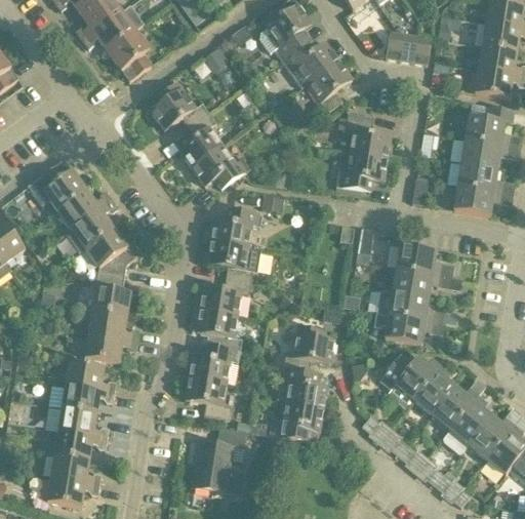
[(56,0),(55,1),(62,10),(67,6),(68,1),(70,0),(72,0),(80,12),(96,0),(56,0)]
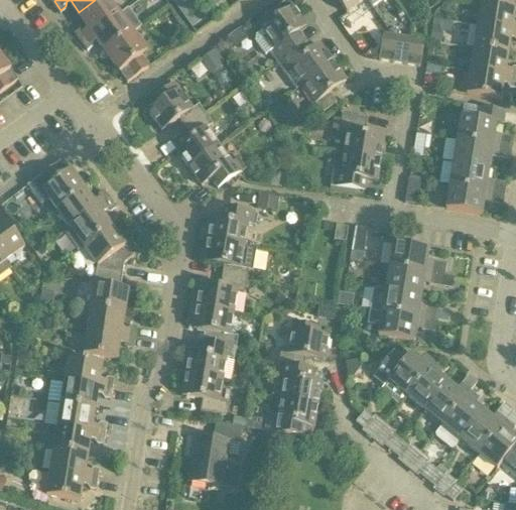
[(95,0),(79,12),(88,24),(85,26),(80,26),(75,30),(81,38),(121,10),(113,0),(95,0)]
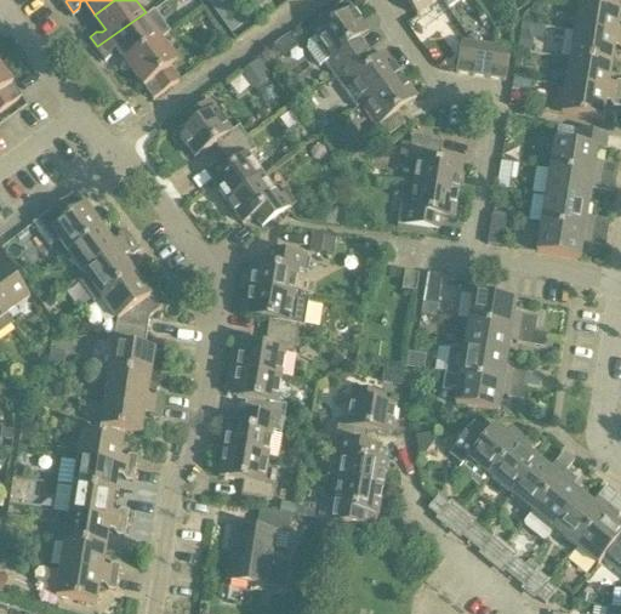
[(211,0),(232,27),(250,13),(240,0),(211,0)]
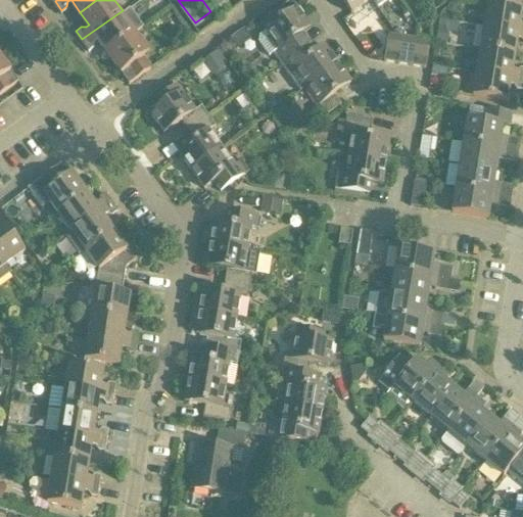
[(262,19),(267,27),(259,32),(263,35),(258,38),(270,52),(274,49),(280,59),(301,44),(294,35),(311,22),(297,4),(294,0),(288,0),(282,5),(262,19)]
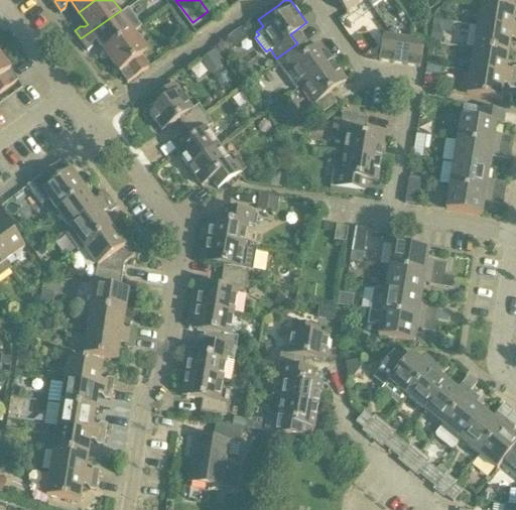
[(340,0),(347,9),(359,0),(340,0)]
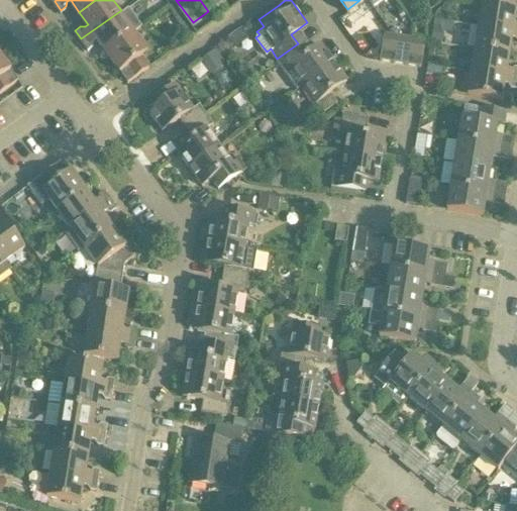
[(483,0),(479,22),(516,28),(516,21),(514,21),(516,4),(490,0),(483,0)]
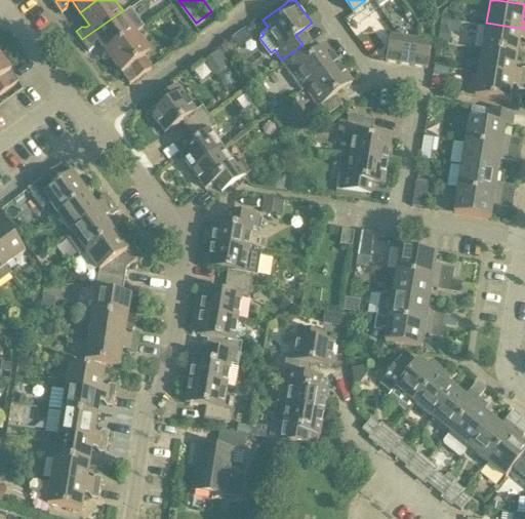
[(145,24),(130,4),(123,10),(82,39),(89,48),(94,44),(95,39),(98,37),(108,49),(136,29),(145,24)]
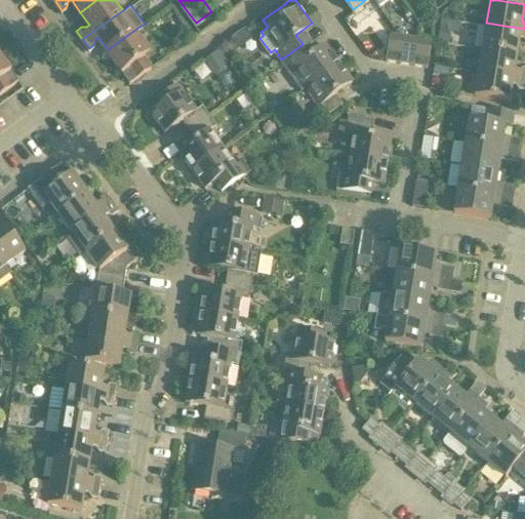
[(524,29),(486,23),(483,46),(518,51),(520,36),(524,37),(524,38),(524,29)]
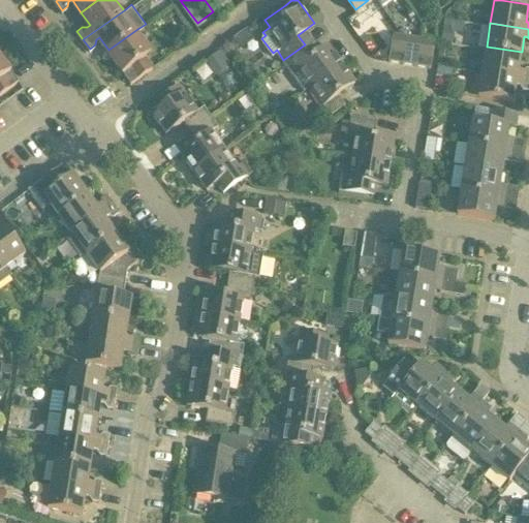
[(137,29),(109,50),(116,61),(123,70),(130,81),(153,64),(166,55),(144,25),(137,29)]
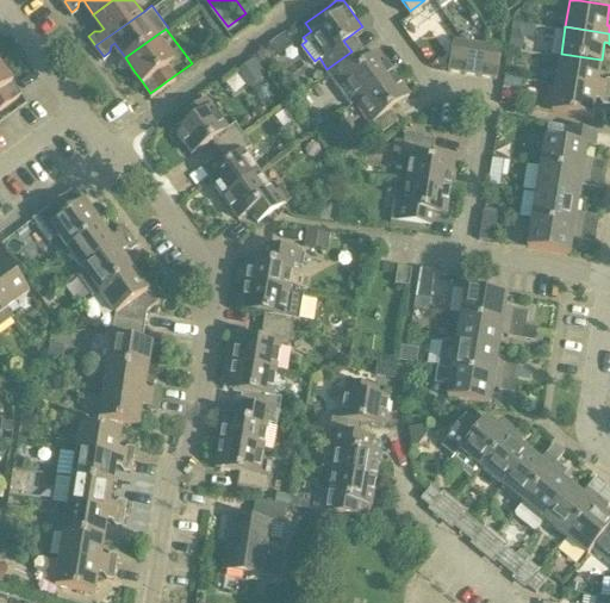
[(465,69),(471,38),(454,35),(449,67),(465,69)]
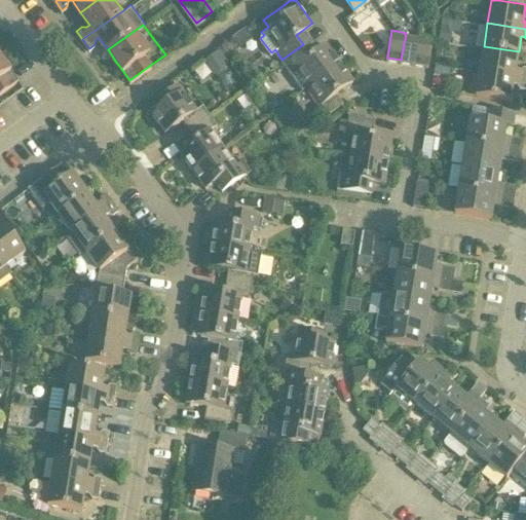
[(419,35),(406,33),(401,60),(415,62),(419,35)]
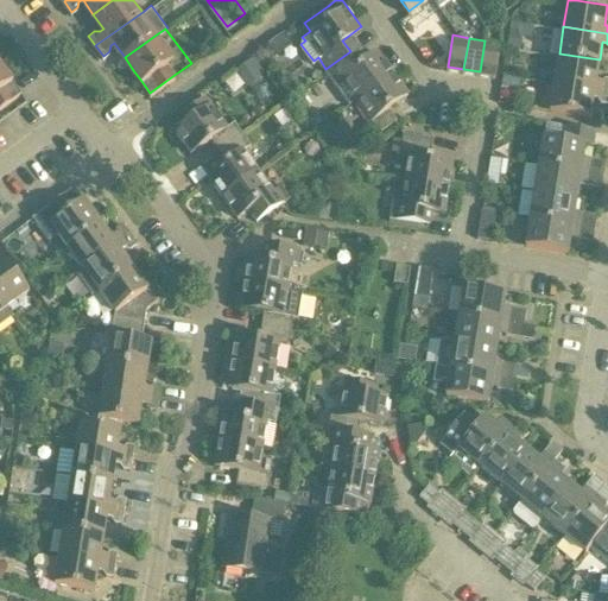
[(485,40),(480,71),(495,74),(501,43),(485,40)]
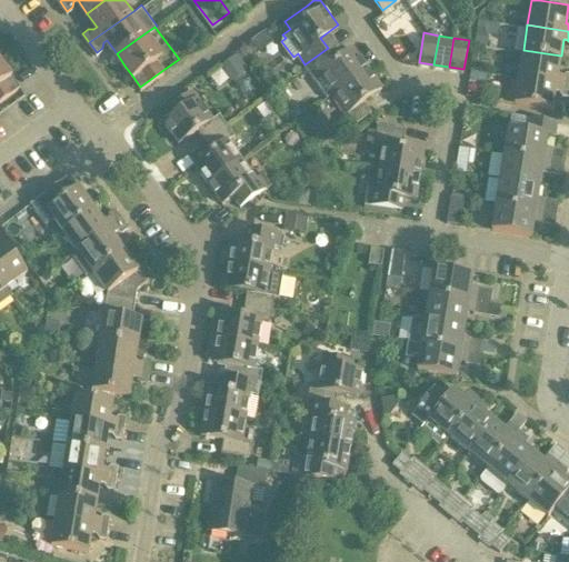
[(328,48),(305,64),(327,94),(335,89),(335,90),(368,66),(353,46),(336,58),(328,48)]
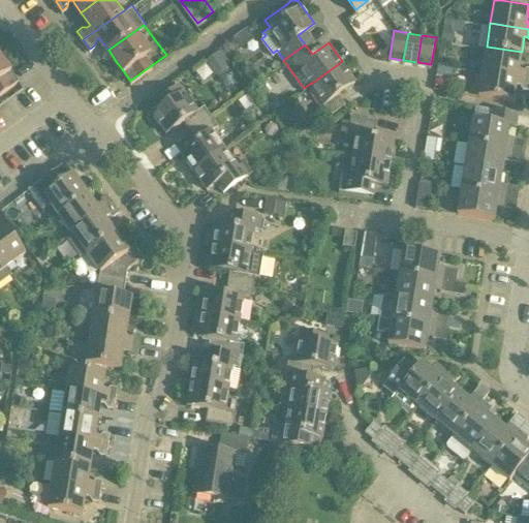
[(216,72),(231,61),(220,45),(205,57),(216,72)]
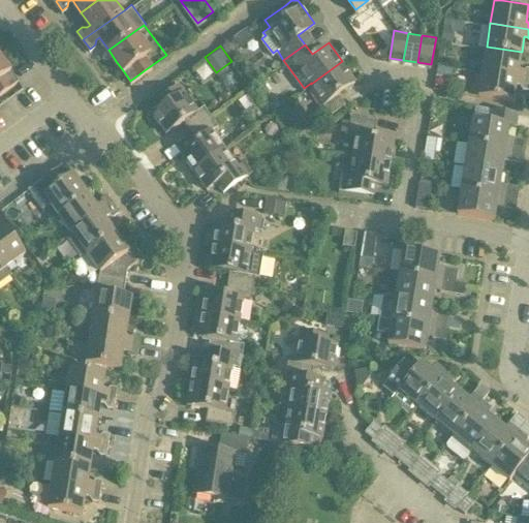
[(487,47),(483,70),(528,77),(528,65),(527,65),(523,68),(519,68),(522,52),(487,47)]
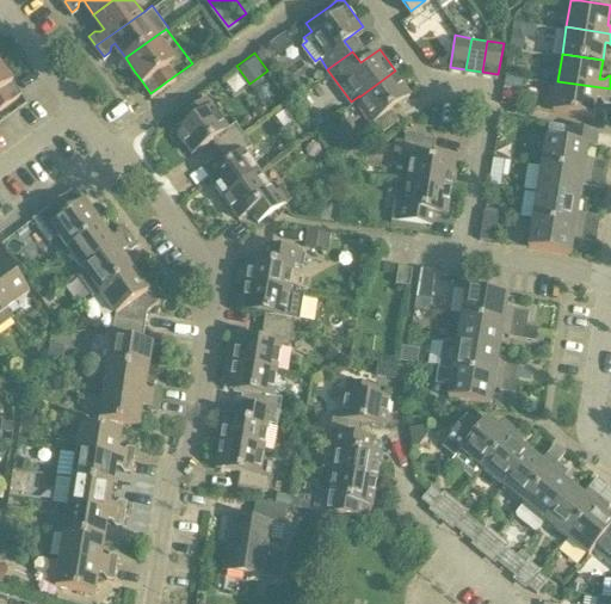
[(0,59),(0,105),(23,90),(0,59)]
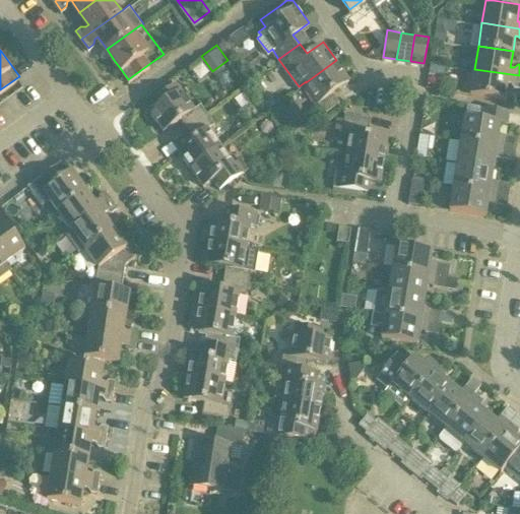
[(336,60),(306,82),(319,100),(312,105),(319,114),(340,100),(333,89),(349,78),(336,60)]
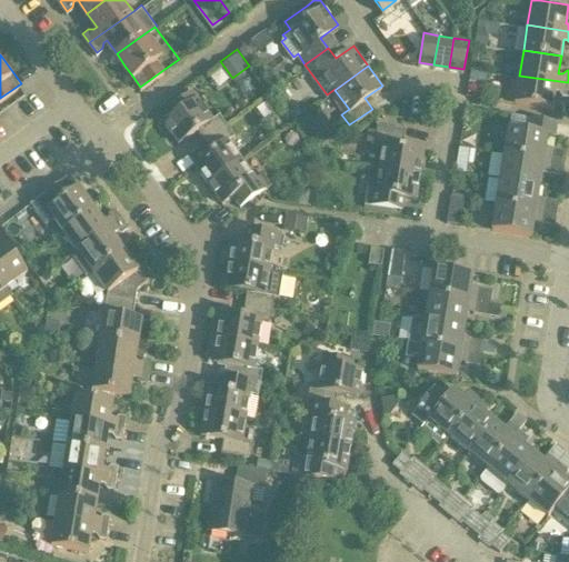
[(568,82),(519,76),(515,101),(552,107),(556,89),(560,90),(563,94),(568,94),(568,82)]
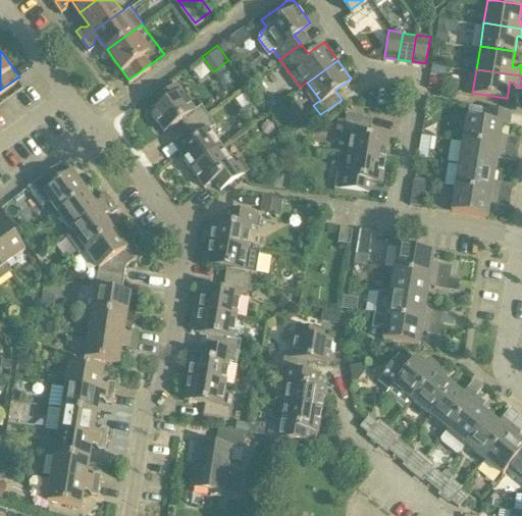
[(161,102),(150,110),(164,129),(180,117),(187,126),(208,111),(201,102),(195,106),(176,81),(156,95),(161,102)]
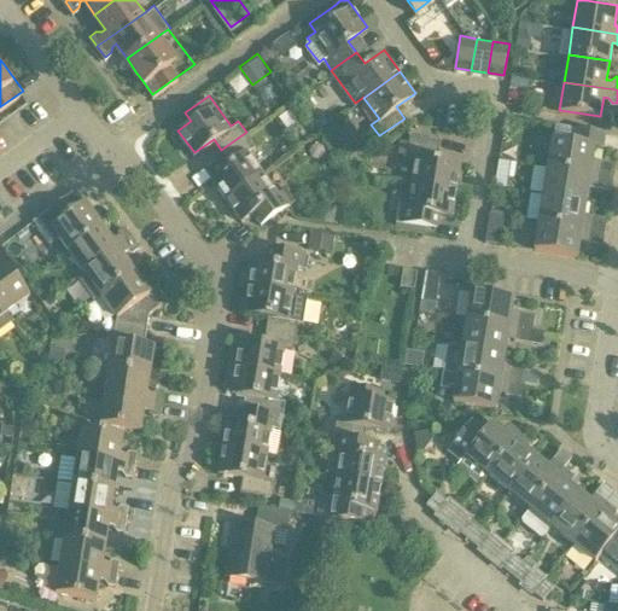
[(321,109),(312,116),(318,124),(328,117),(321,109)]
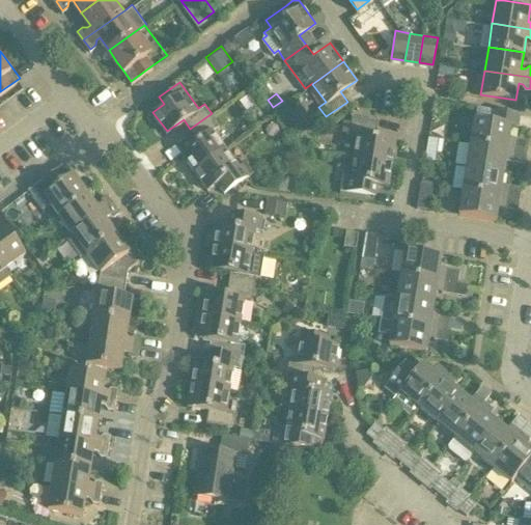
[(474,116),(470,140),(527,149),(529,138),(509,135),(511,122),(518,123),(520,111),(494,107),(492,119),(474,116)]
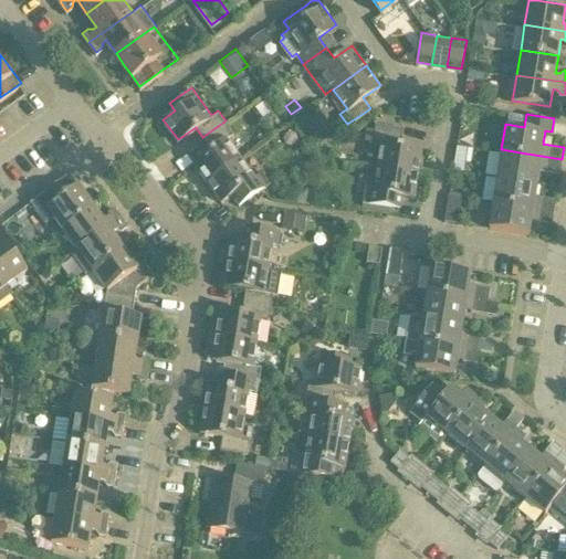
[(210,147),(192,160),(207,180),(240,156),(226,136),(233,132),(226,120),(202,137),(210,147)]
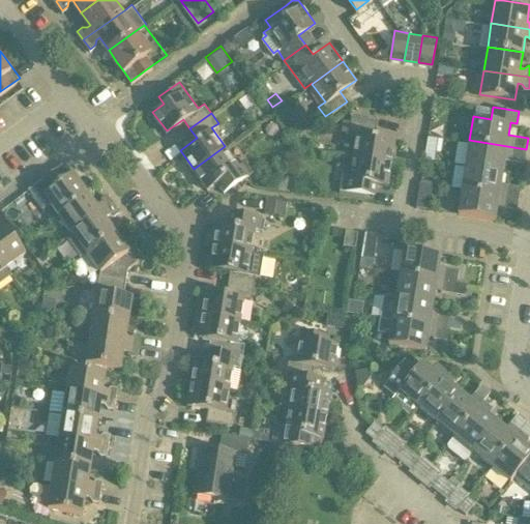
[(351,118),(349,129),(357,132),(354,153),(392,159),(395,137),(375,134),(377,122),(351,118)]
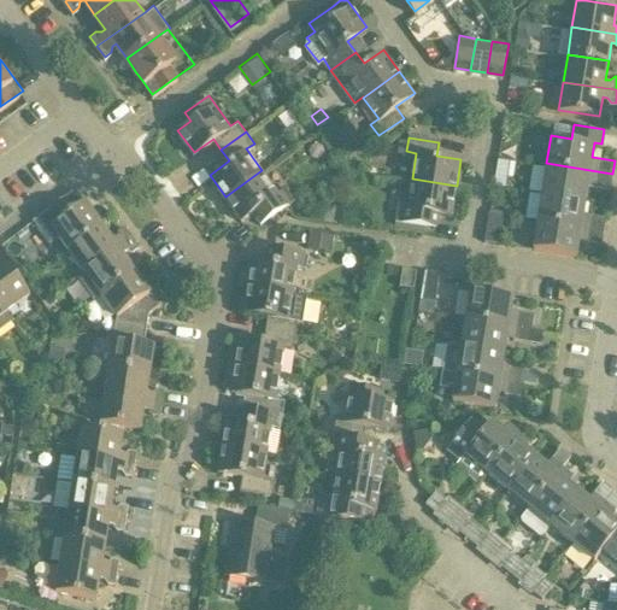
[(546,163),(542,189),(586,197),(588,183),(610,187),(612,174),(546,163)]
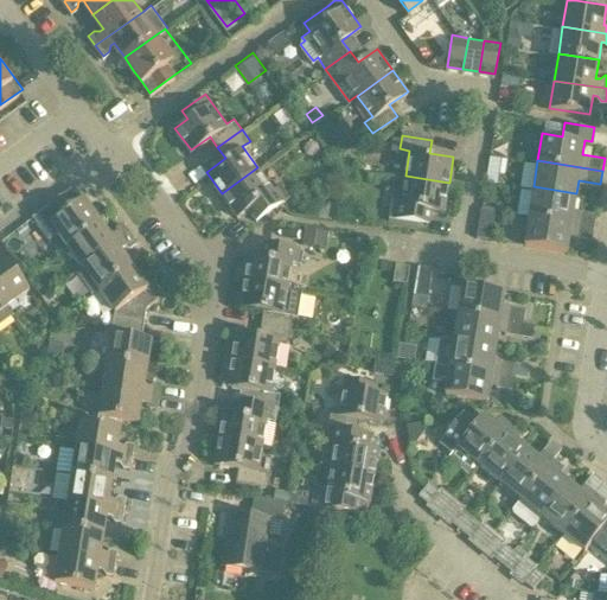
[(257,167),(222,193),(237,215),(247,208),(248,206),(256,218),(256,217),(264,212),(288,195),(280,183),(273,189),(257,167)]
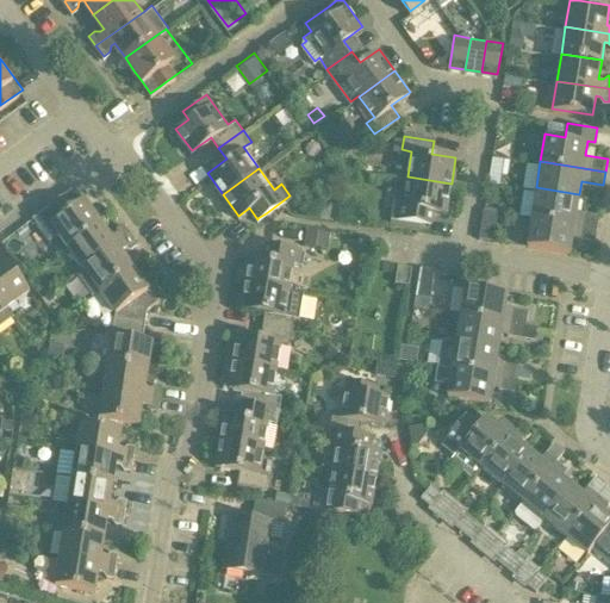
[(490,169),(489,180),(502,181),(503,171),(490,169)]
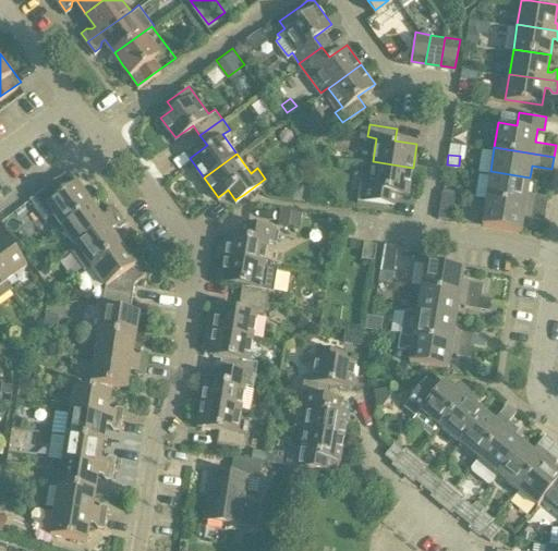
[(361,184),(359,196),(386,201),(387,188),(409,192),(413,168),(373,161),(368,185),(361,184)]
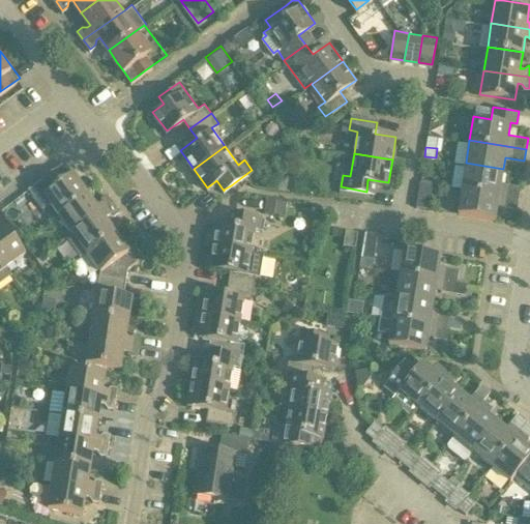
[(51,201),(58,212),(87,191),(64,161),(28,186),(42,206),(51,201)]
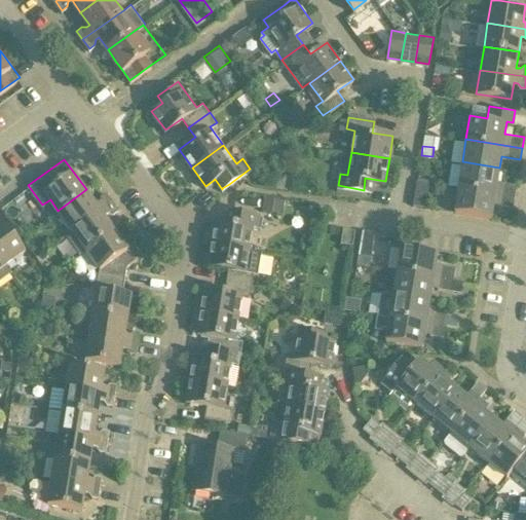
[(499,168),(462,161),(458,185),(515,194),(517,183),(497,180),(499,168)]
